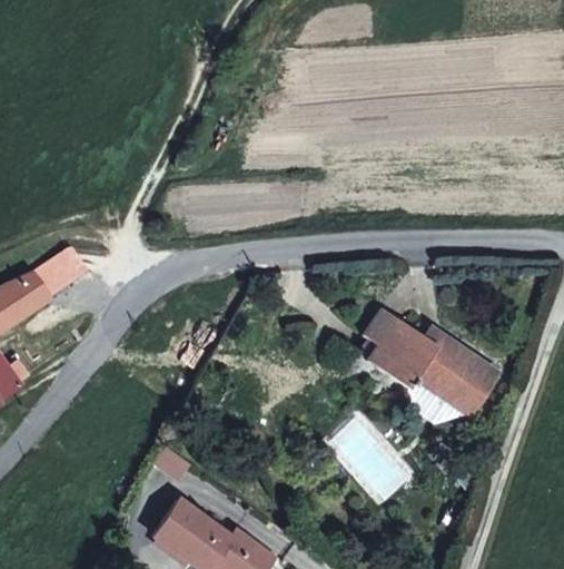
[(0,286),(0,395),(31,374),(19,357),(7,365),(0,355),(0,332),(88,268),(71,245),(39,268),(7,282),(0,286)]
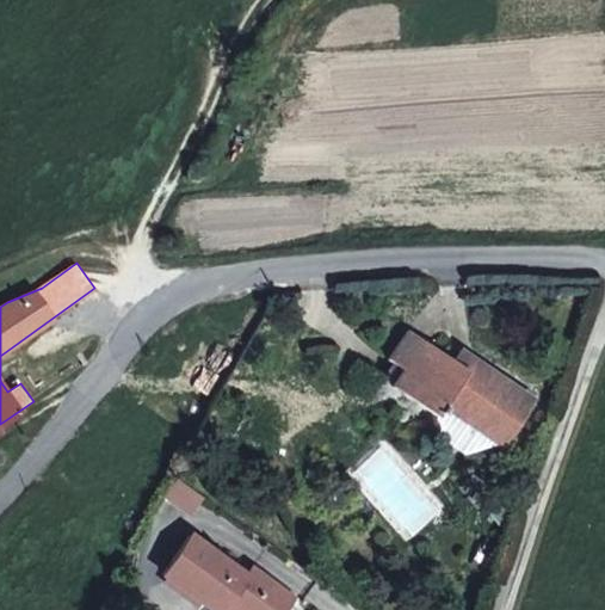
[(446,407),(507,447),(538,400),(463,349),(455,361),(411,330),(390,358),(403,368),(393,383),(442,416),(446,407)]
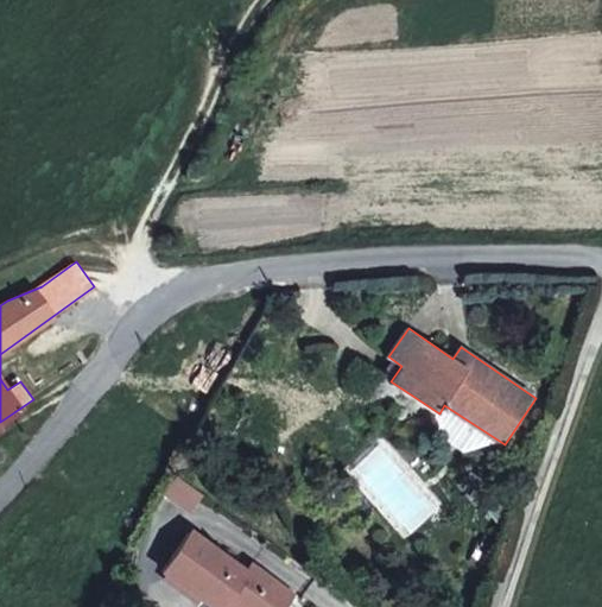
[(505,495),(489,507),(498,519),(513,506),(505,495)]
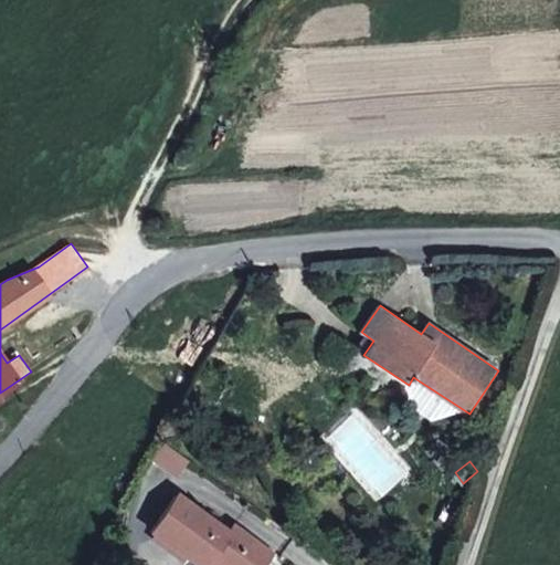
[(154,531),(199,564),(211,564),(213,563),(217,558),(224,564),(266,564),(275,553),(235,523),(229,530),(182,493),(154,531)]
